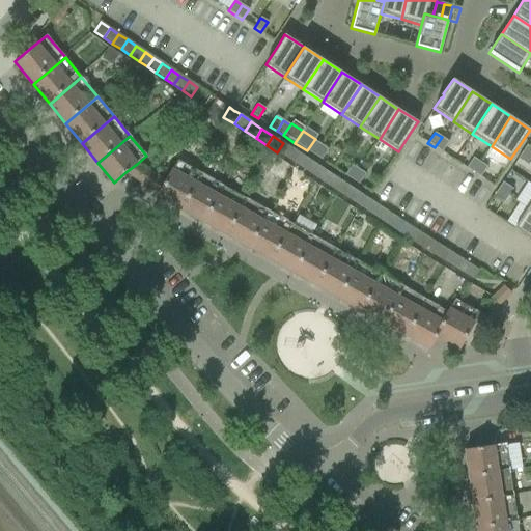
[(449,142),(442,137),(435,147),(442,152),(449,142)]
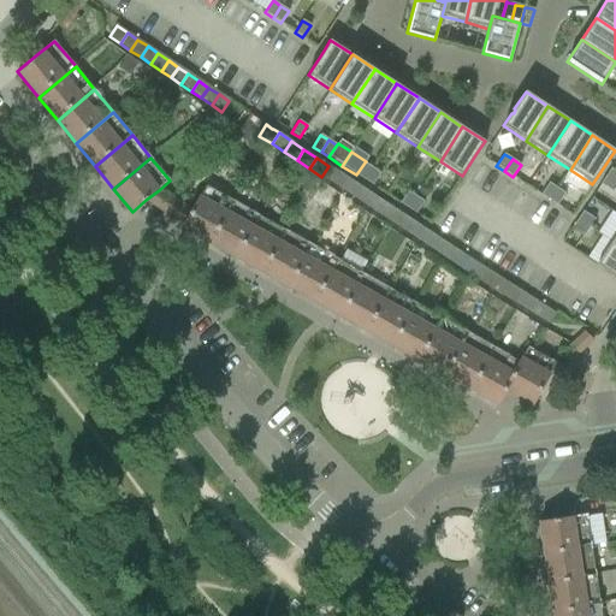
[(365,163),(356,175),(365,181),(365,179),(372,169),(372,167),(365,163)]
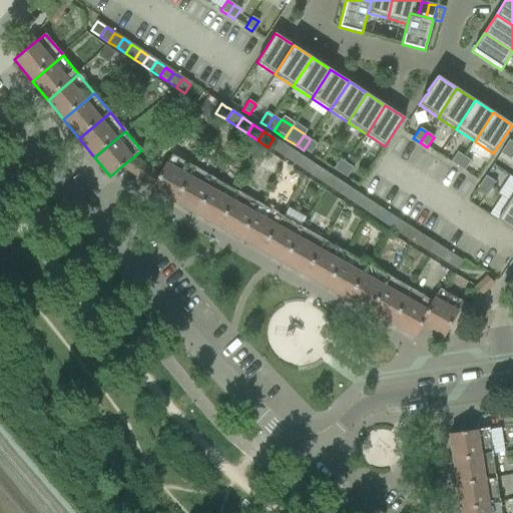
[(279,154),(285,145),(274,138),(268,147),(279,154)]
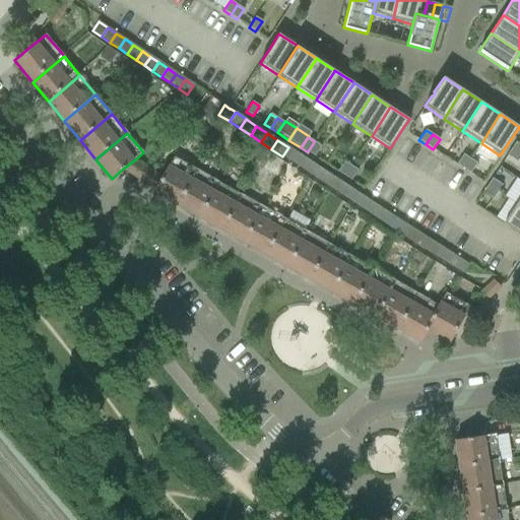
[(308,151),(308,152),(315,156),(321,146),(320,146),(314,142),(308,151)]
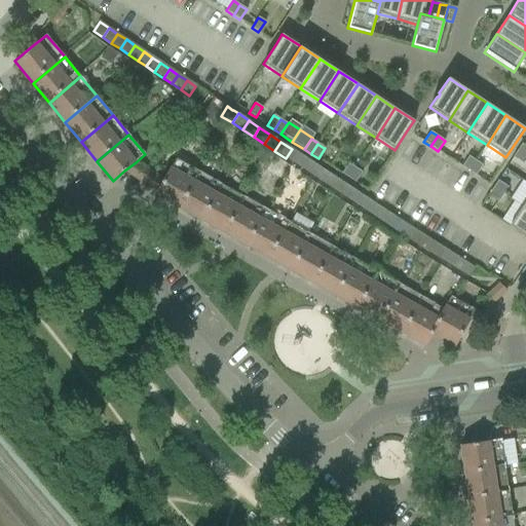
[(525,146),(522,144),(518,149),(518,150),(517,151),(525,156),(525,146)]
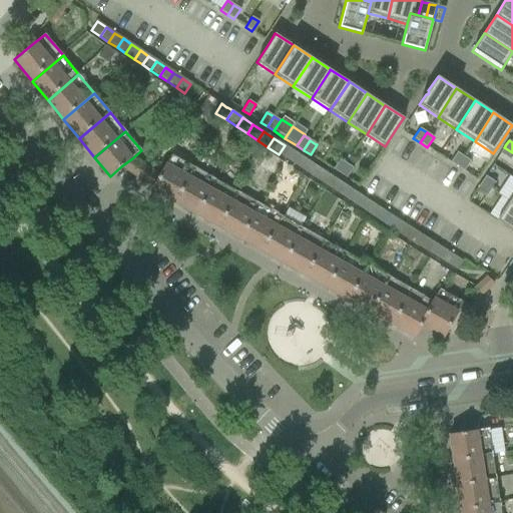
[(285,145),(279,154),(289,160),(295,151),(285,145)]
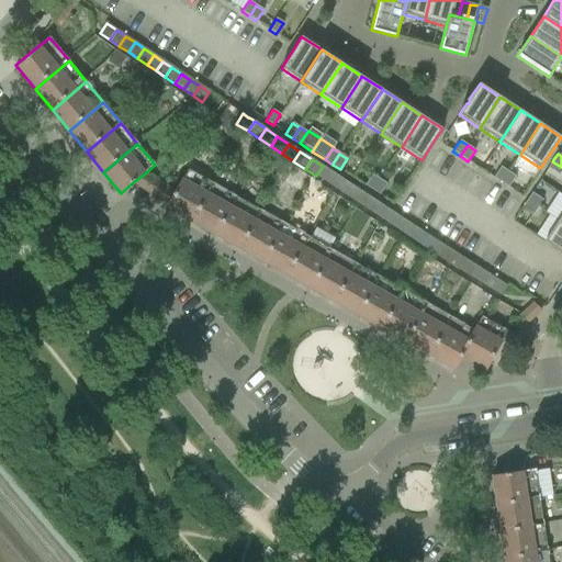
[(561,167),(552,161),(549,167),(548,168),(559,176),(561,170),(561,167)]
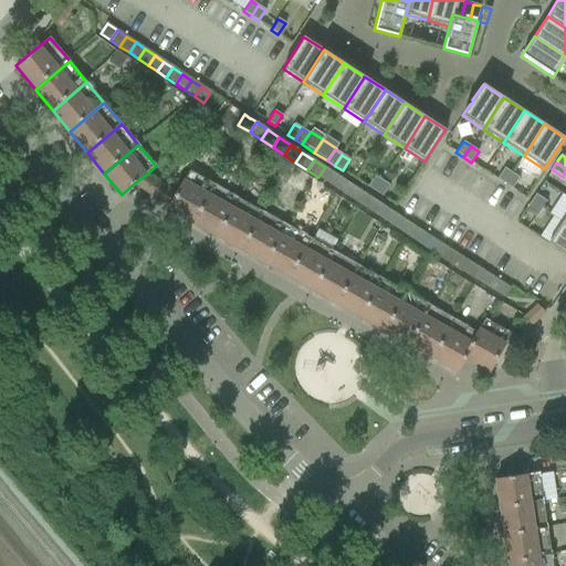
[(331,185),(337,175),(325,167),(318,177),(331,185)]
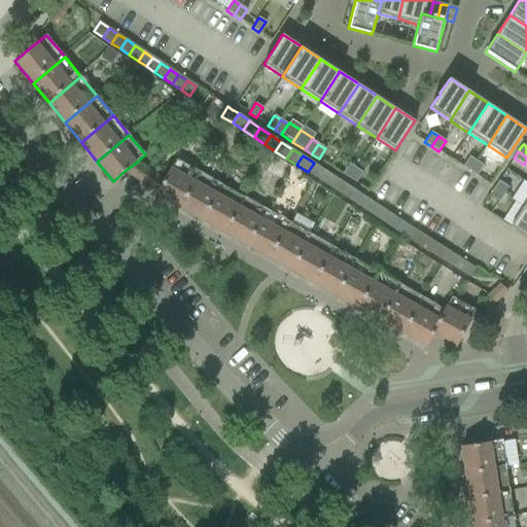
[(470,171),(477,161),(470,157),(469,156),(462,167),(469,172),(470,171)]
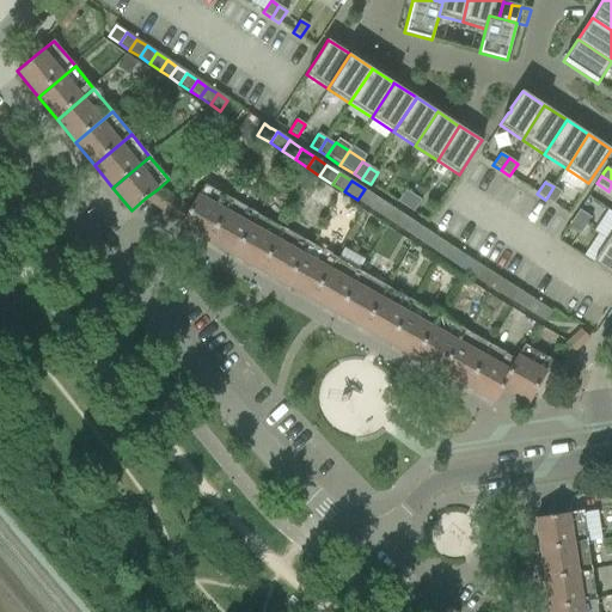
[(182,226),(207,240),(231,199),(204,184),(191,209),(183,222),(182,226)]
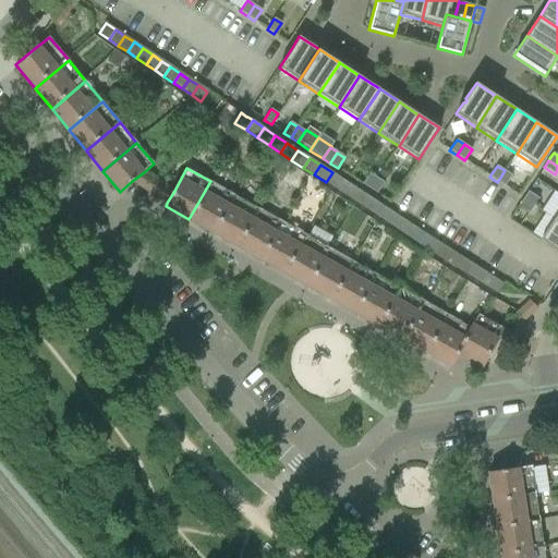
[(498,181),(497,182),(505,186),(511,176),(505,171),(505,170),(498,181)]
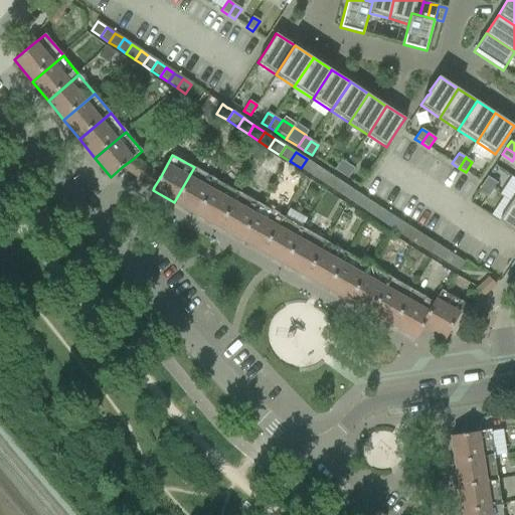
[(122,167),(154,187),(161,176),(133,159),(122,167)]
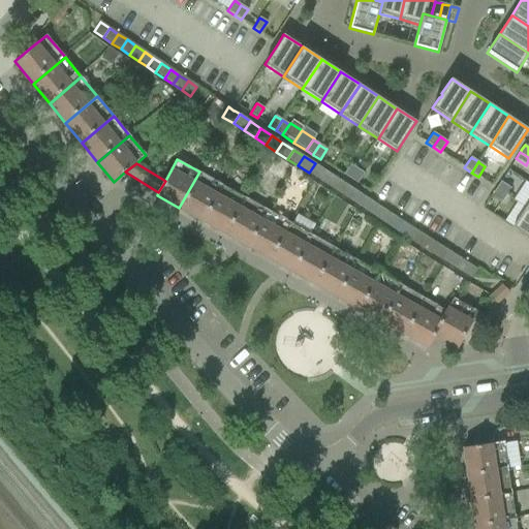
[(315,163),(309,173),(319,180),(325,170),(315,163)]
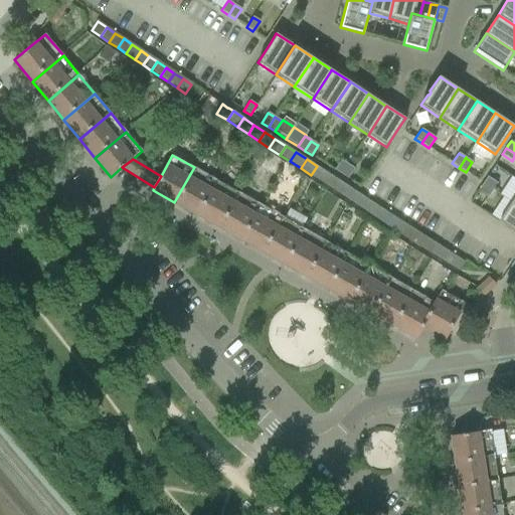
[(341,160),(334,170),(341,174),(347,164),(341,160)]
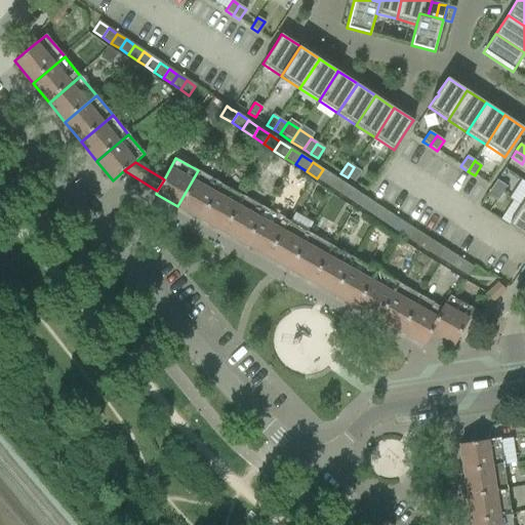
[(355,183),(361,172),(354,167),(348,177),(355,183)]
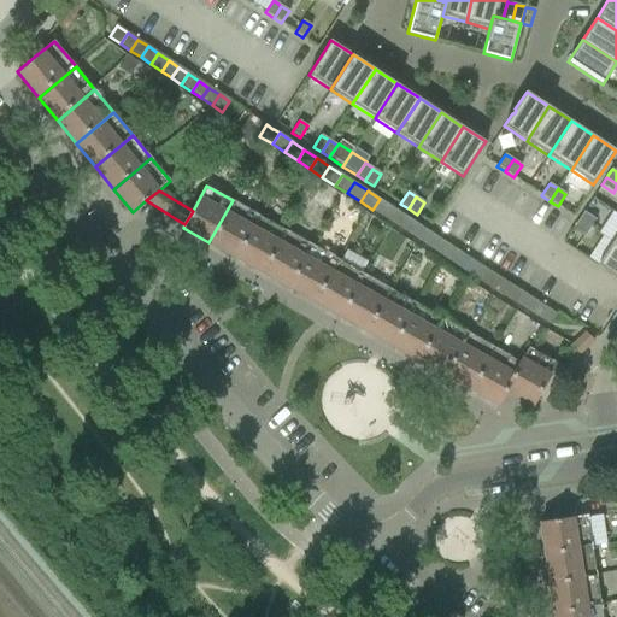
[(385,218),(392,207),(380,199),(372,210),(385,218)]
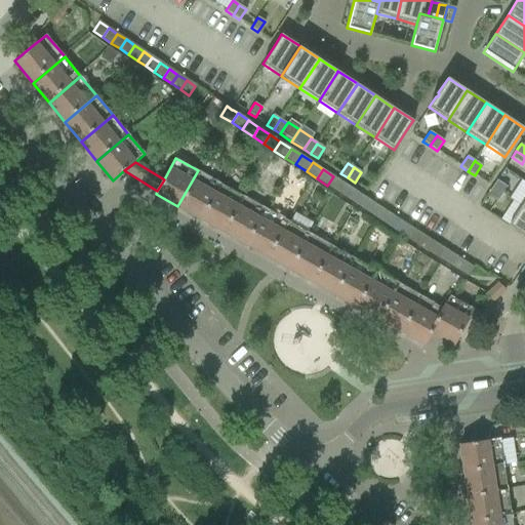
[(200,218),(219,183),(198,170),(177,206),(200,218)]
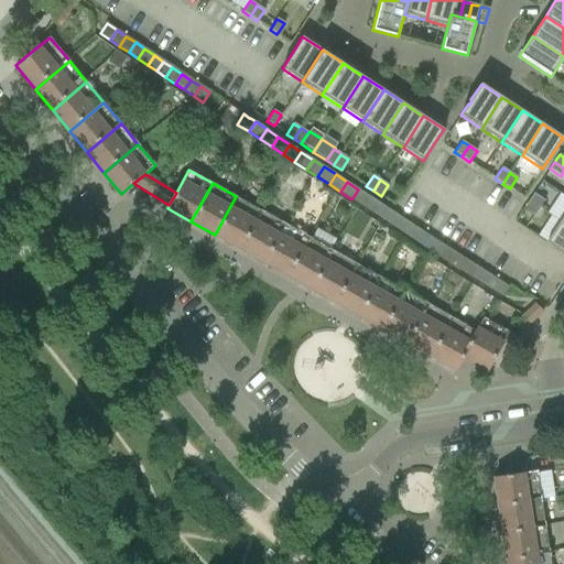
[(364,207),(370,197),(358,190),(351,199),(364,207)]
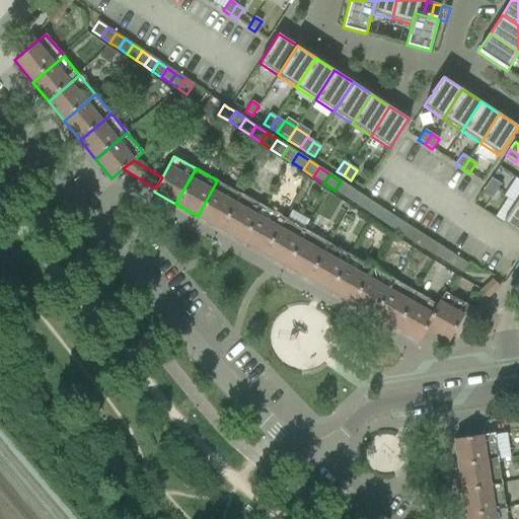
[(501,184),(491,178),(487,184),(497,192),(497,191),(501,184)]
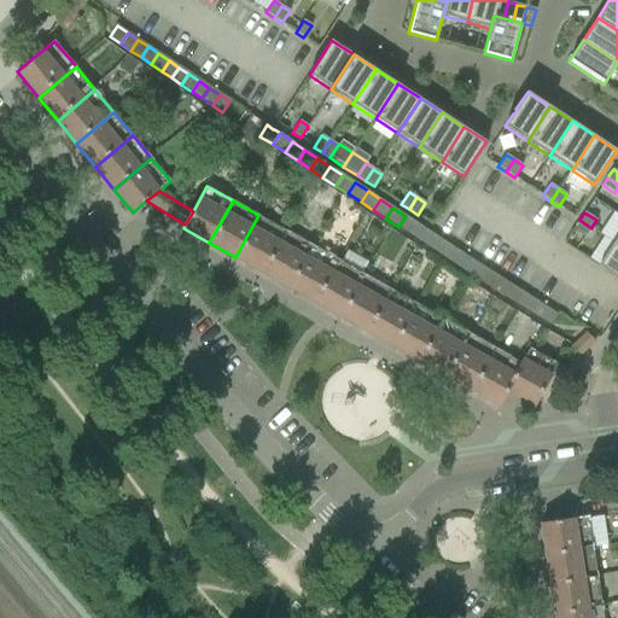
[(261,272),(285,229),(258,215),(235,257),(261,272)]
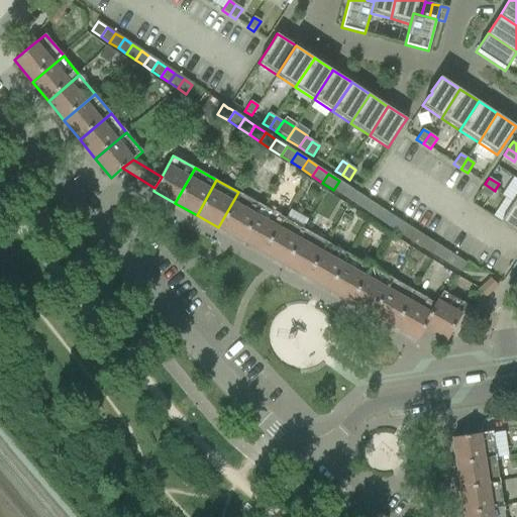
[(343,197),(349,188),(339,181),(333,190),(343,197)]
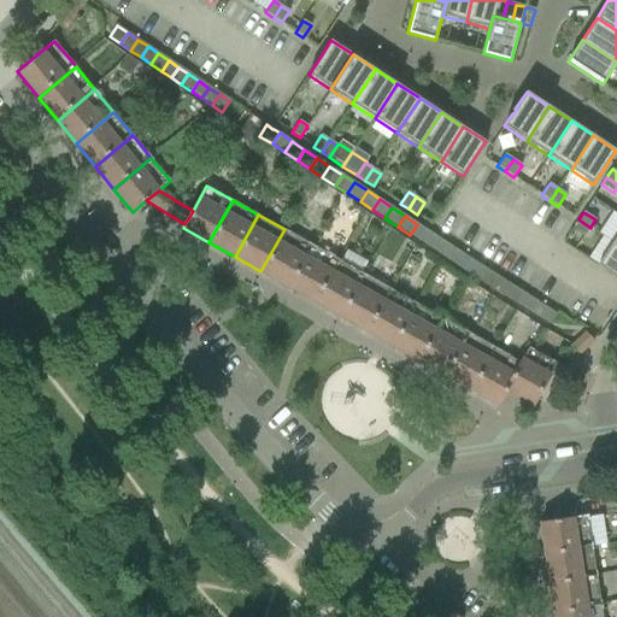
[(579,219),(574,227),(574,228),(586,236),(591,228),(579,219)]
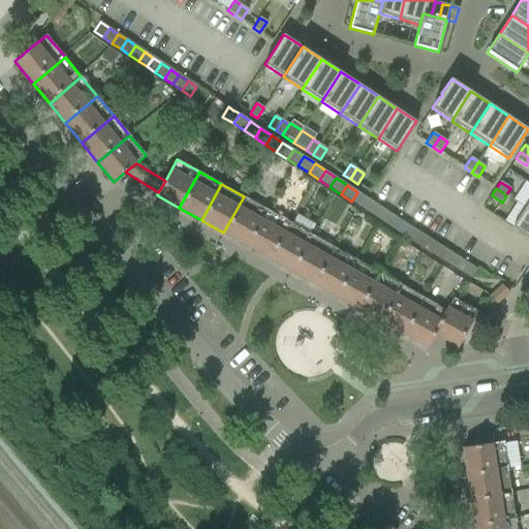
[(358,192),(351,201),(363,209),(369,199),(366,197),(358,192)]
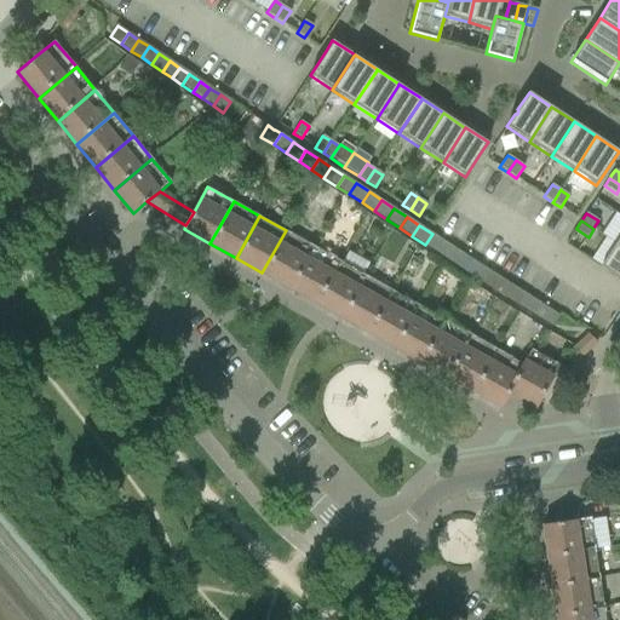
[(262,273),(288,288),(313,246),(286,230),(262,273)]
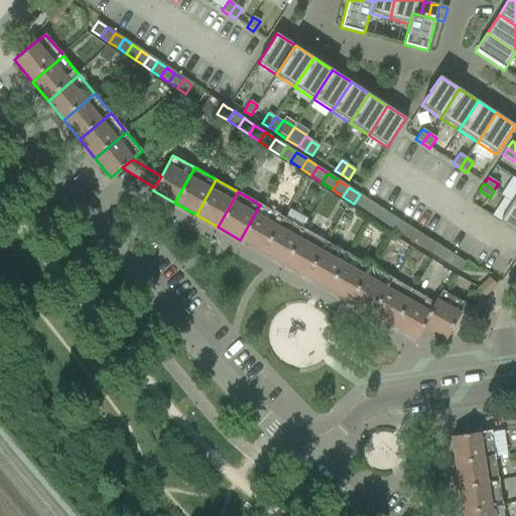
[(364,210),(370,201),(360,195),(354,204),(364,210)]
